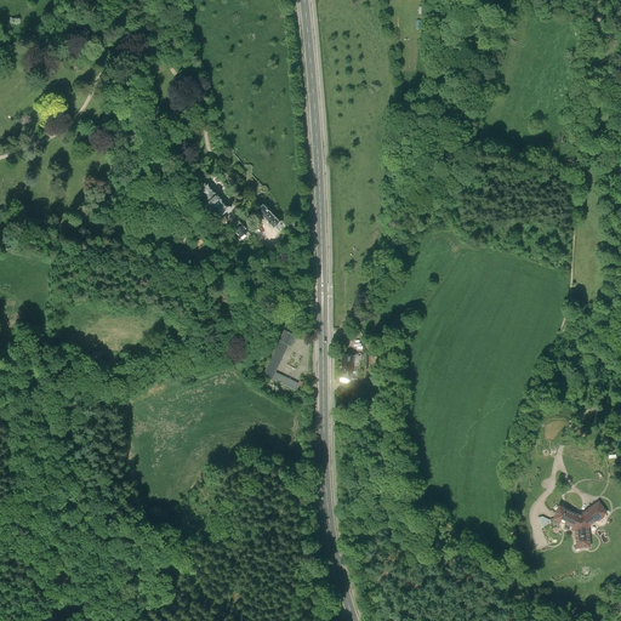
[(192,187),(197,183),(188,174),(183,177),(192,187)]
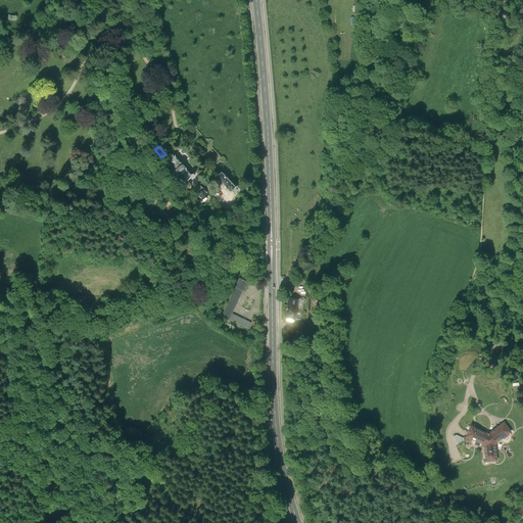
[(187,181),(190,178),(191,179),(192,179),(193,179),(194,179),(194,178),(194,177),(195,177),(194,176),(194,175),(193,175),(193,174),(192,174),(191,174),(191,175),(184,167),(186,165),(183,163),(182,164),(174,155),(168,160),(168,161),(167,162),(172,169),(168,173),(174,179),(177,176),(184,184),(184,183),(188,188),(191,186),(187,181)]
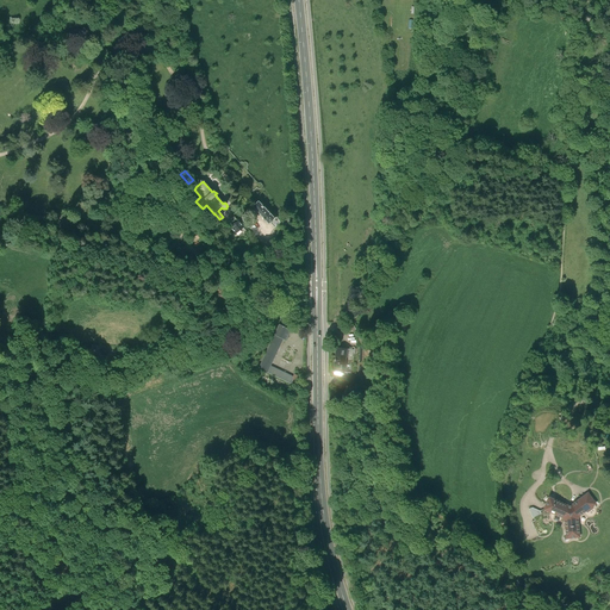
[(259,201),(253,207),(269,224),(269,223),(275,218),(259,201)]
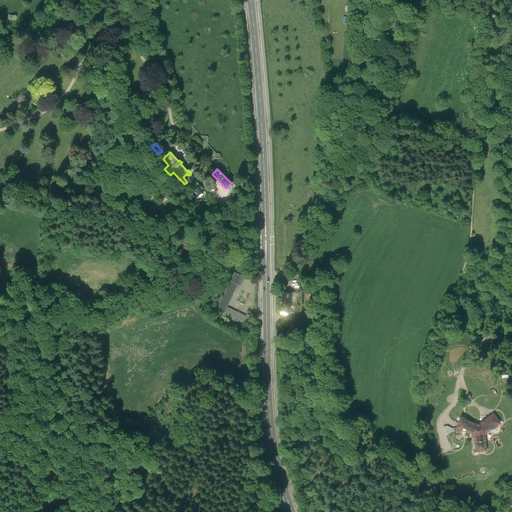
[(196,182),(190,187),(198,196),(200,198),(203,195),(202,193),(204,191),(196,182)]
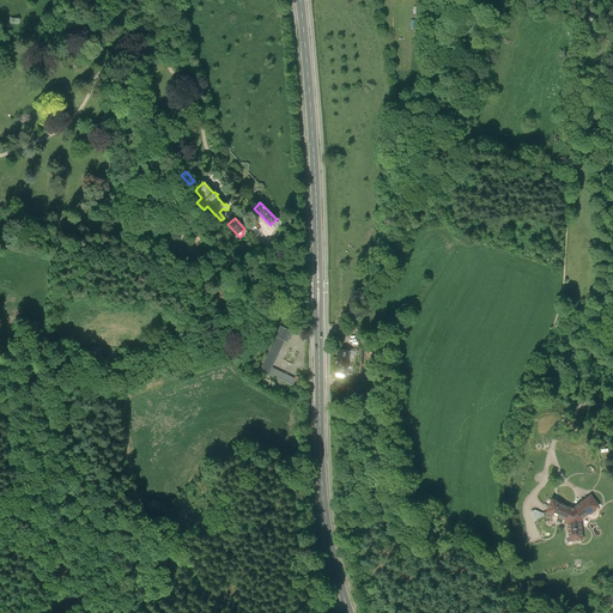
[(278,218),(277,219),(271,224),(275,229),(281,223),(278,218)]
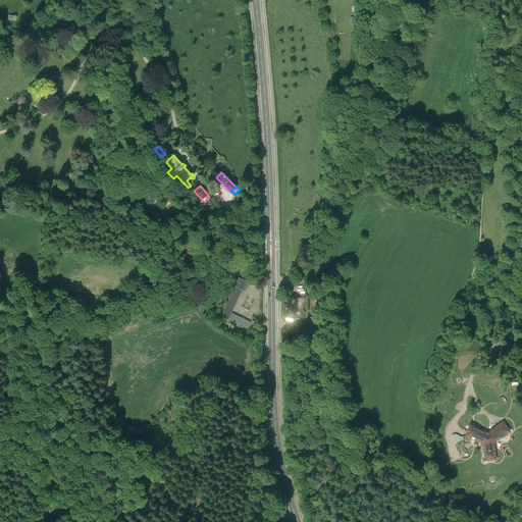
[(247,281),(240,277),(233,291),(229,289),(228,291),(224,300),(227,302),(221,316),(253,331),(255,322),(252,321),(251,323),(231,314),(243,291),(245,292),(249,282),(247,281)]
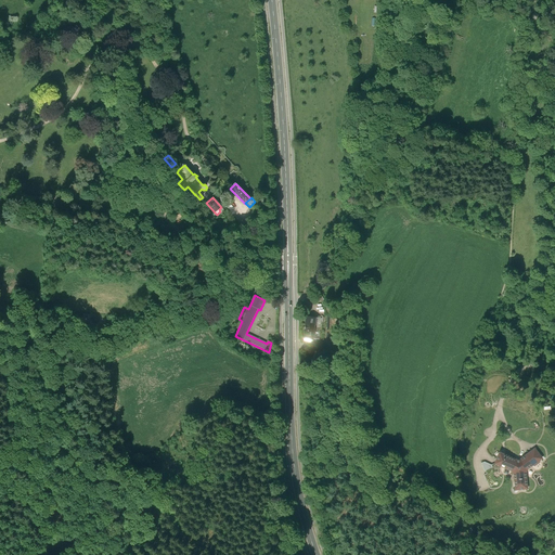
[(322,319),(307,317),(304,338),(319,340),(322,319)]
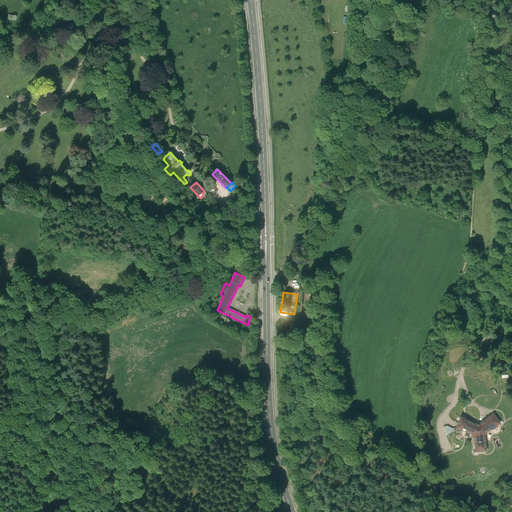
[(494,414),(480,424),(477,424),(461,417),(457,427),(461,429),(472,434),(474,437),(476,451),(487,450),(485,436),(486,432),(491,429),(493,430),(498,426),(498,424),(500,423),(494,414)]
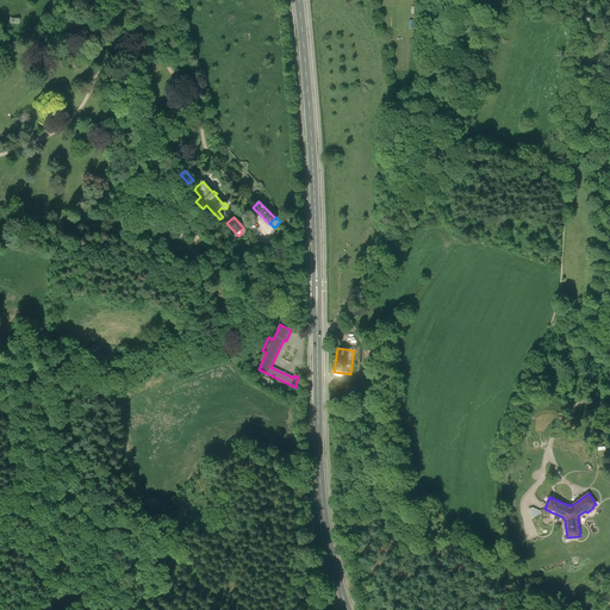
[(549,511),(545,509),(540,511),(533,508),(529,509),(533,517),(534,517),(535,521),(533,522),(535,529),(537,535),(546,533),(543,526),(542,527),(540,520),(547,516),(549,511)]
